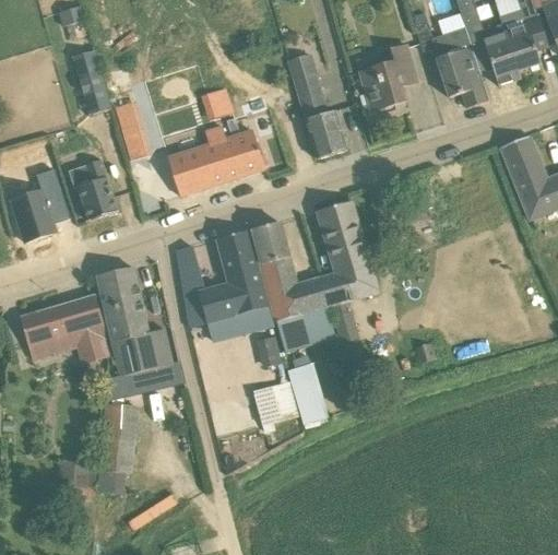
[(520,77),(502,22),(484,28),(473,0),(456,0),(460,11),(465,25),(469,35),(477,66),(490,61),(498,84),(520,77)]
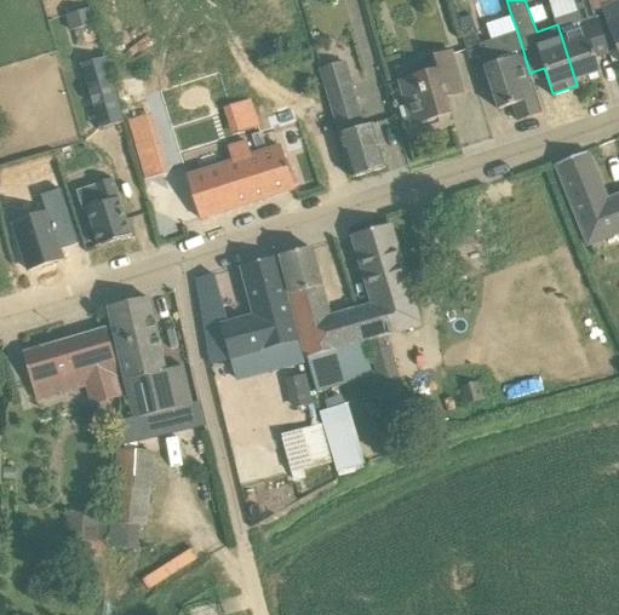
[(599,68),(594,53),(606,50),(596,17),(590,0),(549,0),(557,24),(577,85),(578,85),(574,76),(599,68)]
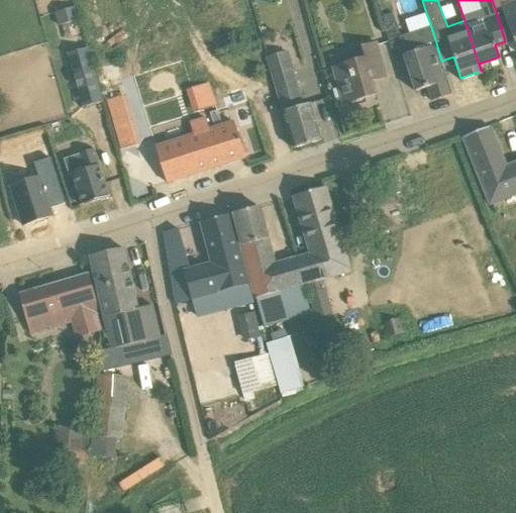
[(508,0),(501,4),(515,45),(515,0),(508,0)]
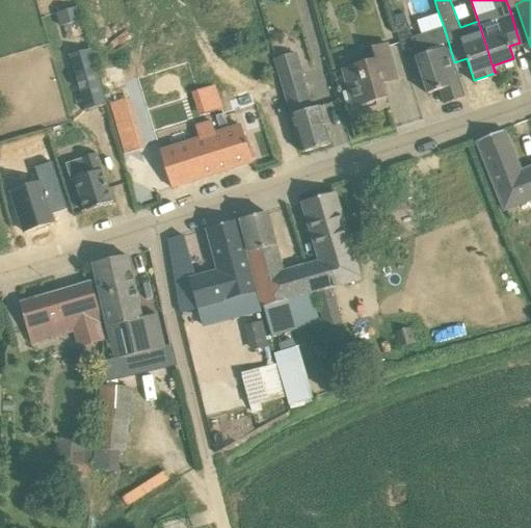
[(406,20),(395,24),(401,47),(414,44),(406,20)]
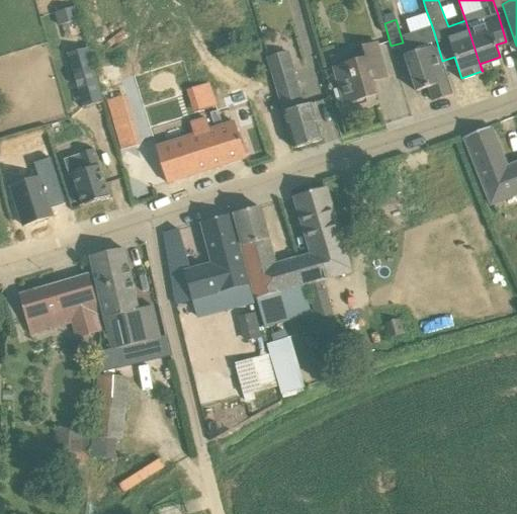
[(404,53),(416,89),(428,85),(432,97),(452,91),(442,61),(431,23),(409,30),(415,49),(404,53)]
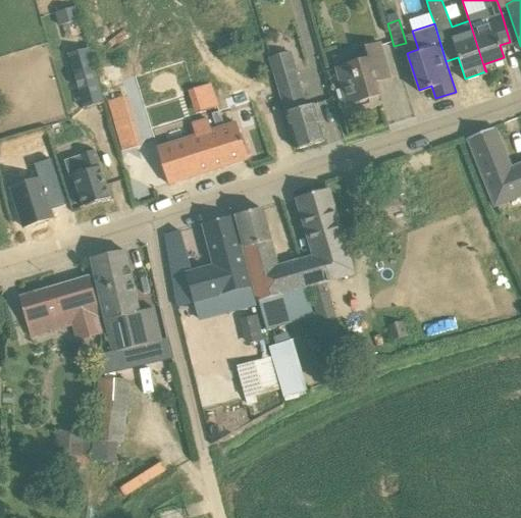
[(389,74),(379,41),(364,46),(364,44),(331,54),(346,102),(379,92),(375,79),(389,74)]
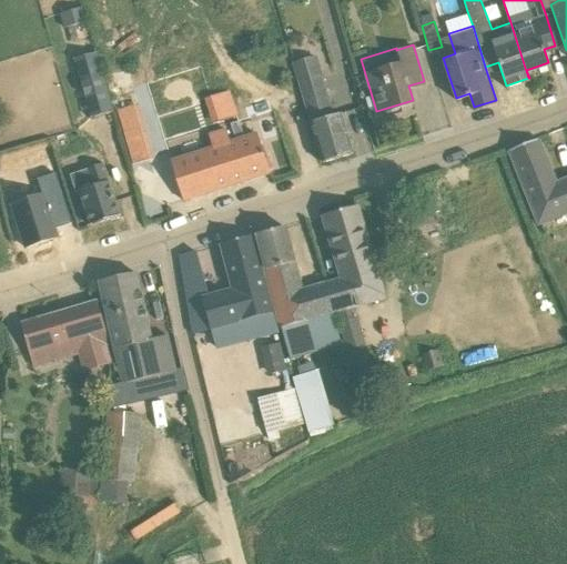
[(104,70),(97,48),(72,56),(90,114),(114,108),(104,70)]
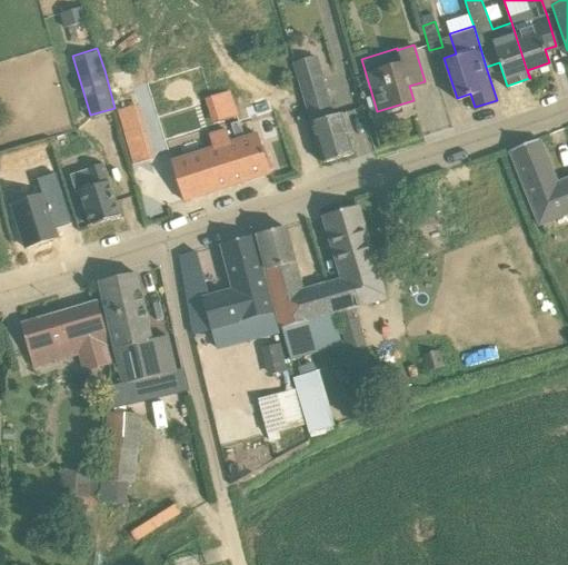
[(105,70),(115,108),(130,161),(155,156),(139,102),(141,101),(131,63),(129,65),(126,53),(106,59),(108,70),(105,70)]
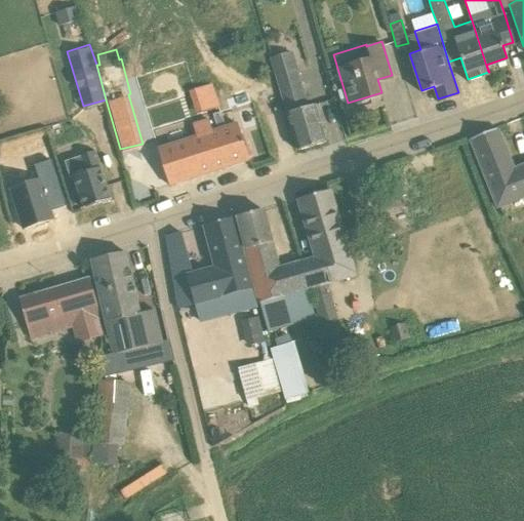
[(295,67),(276,73),(297,148),(325,139),(314,103),(307,105),(295,67)]
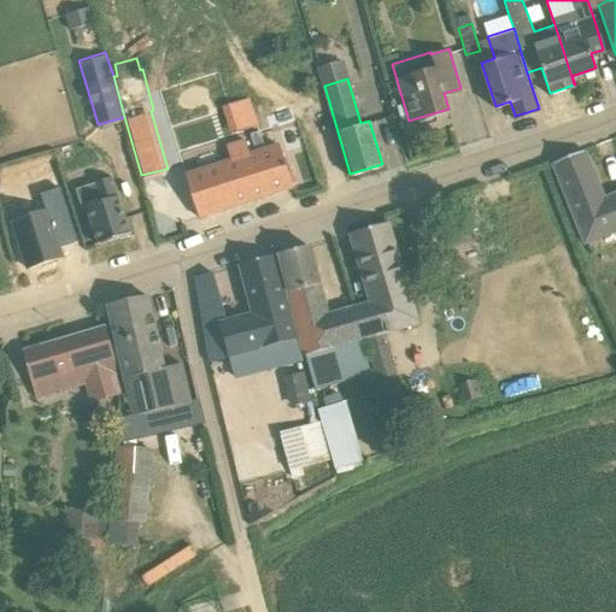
[(226,105),(235,130),(256,123),(247,98),(226,105)]
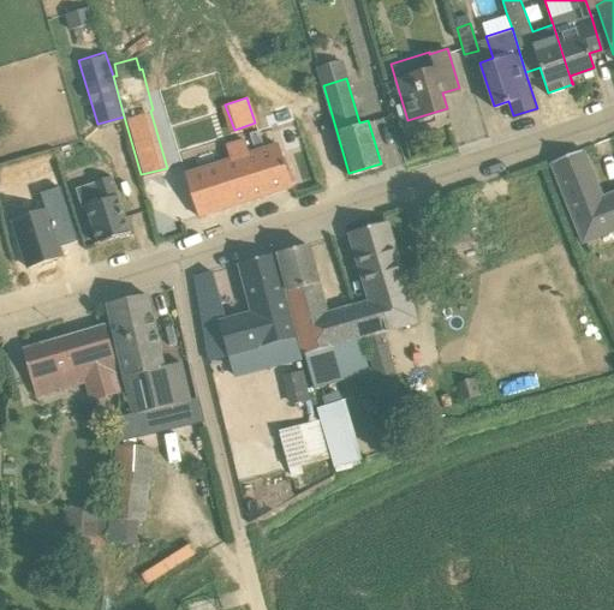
[(291,184),(278,142),(249,150),(245,139),(182,160),(198,214),(291,184)]
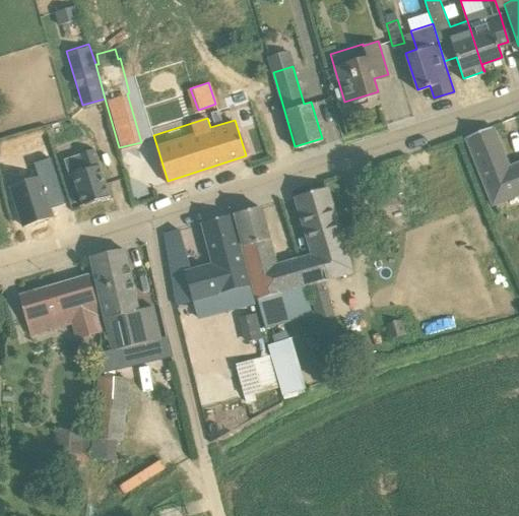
[(518,191),(518,160),(507,166),(491,125),(465,135),(493,202),(518,191)]
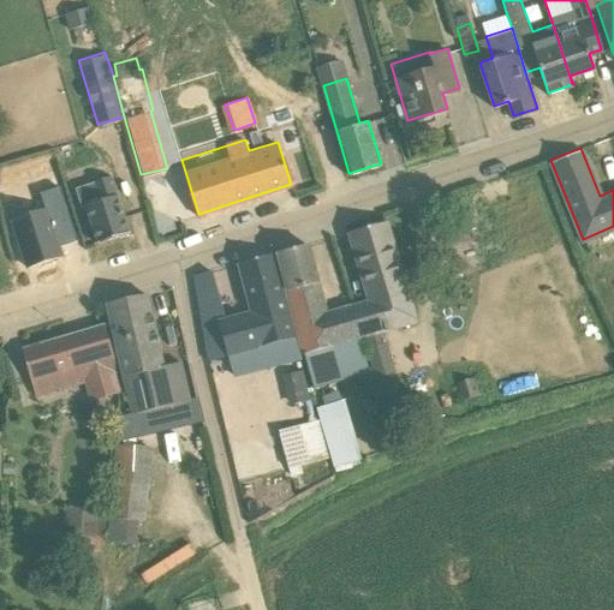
[(111,173),(93,179),(100,198),(85,203),(99,241),(129,232),(111,173)]
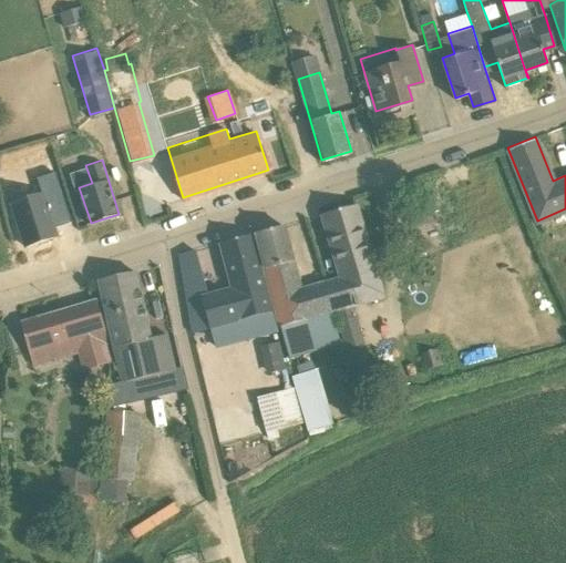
[(3,198),(19,247),(57,234),(53,224),(69,219),(52,165),(32,172),(37,187),(3,198)]
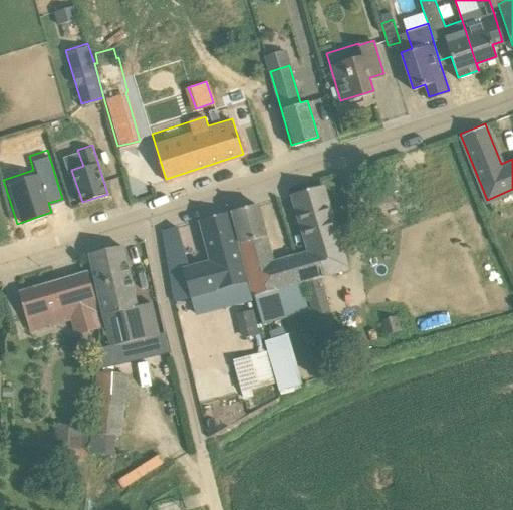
[(294,254),(304,294),(307,293),(319,335),(335,330),(321,284),(318,285),(315,275),(346,267),(321,184),(292,192),(309,249),(294,254)]
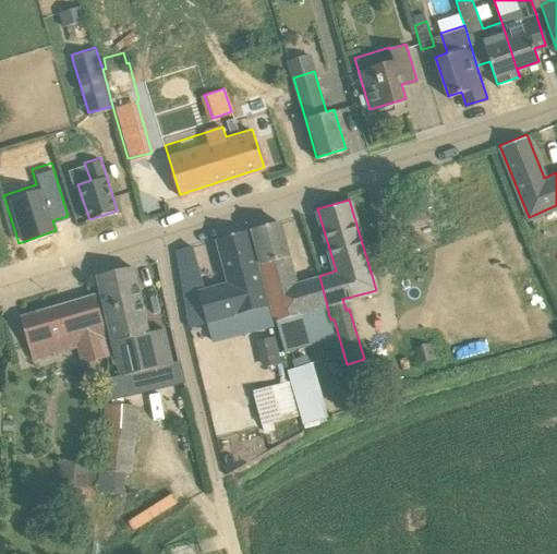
[(319,276),(295,281),(288,254),(279,219),(251,227),(283,346),(334,332),(330,320),(319,276)]
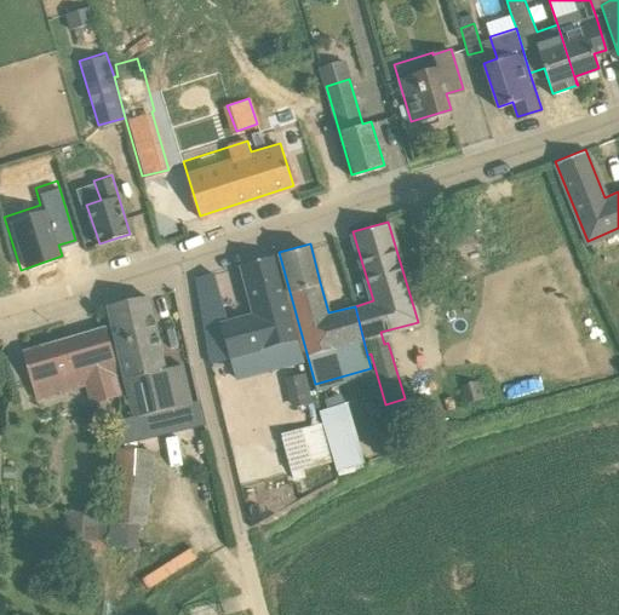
[(274,253),(241,263),(254,312),(227,321),(212,270),(195,275),(210,361),(236,354),(241,373),(302,357),(274,253)]
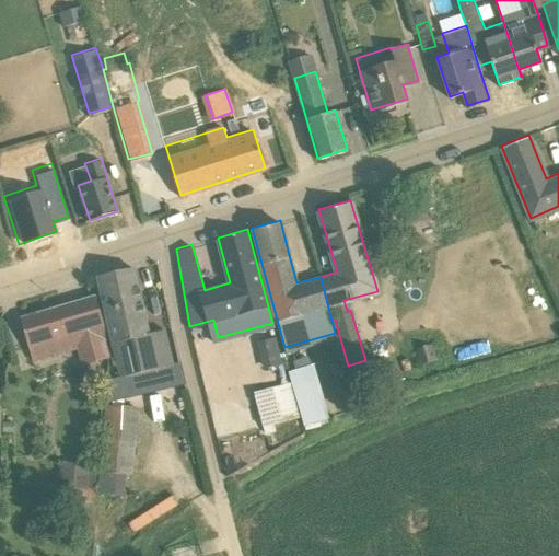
[(134,266),(96,275),(120,374),(140,371),(156,367),(173,363),(164,327),(149,331),(134,266)]
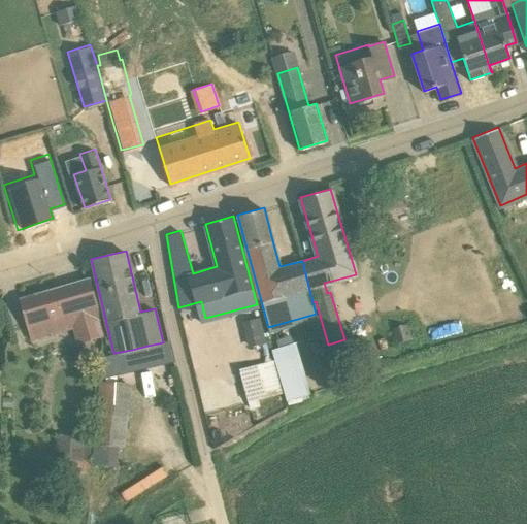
[(101,316),(90,276),(77,280),(19,297),(29,335),(62,326),(62,327),(71,325),(76,342),(103,334),(98,317),(101,316)]
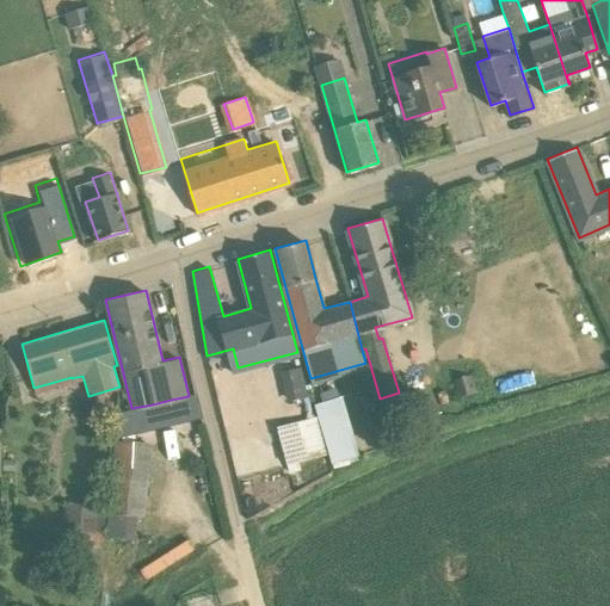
[(300,366),(281,371),(288,400),(307,395),(300,366)]
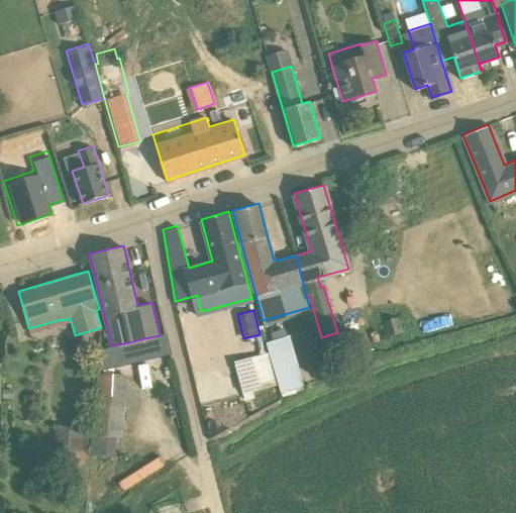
[(399,315),(383,320),(388,335),(404,330),(399,315)]
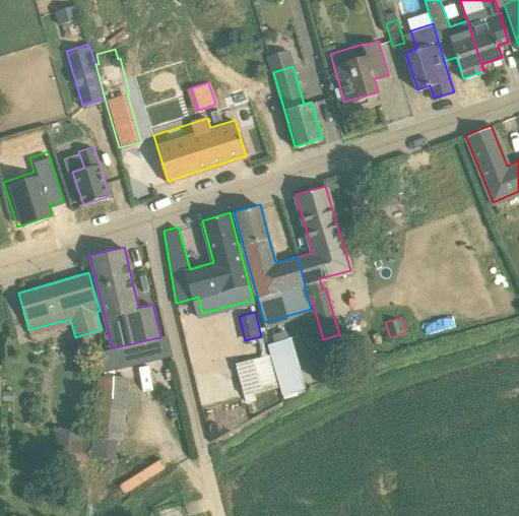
[(290,336),(267,342),(281,392),(305,386),(290,336)]
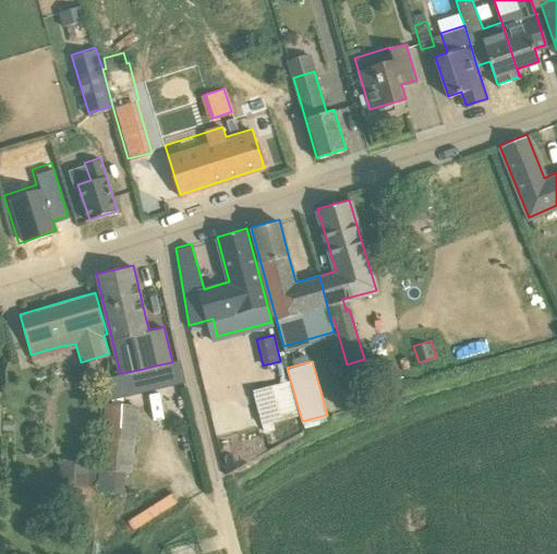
[(103,436),(101,446),(133,448),(134,438),(138,390),(107,392),(103,436)]
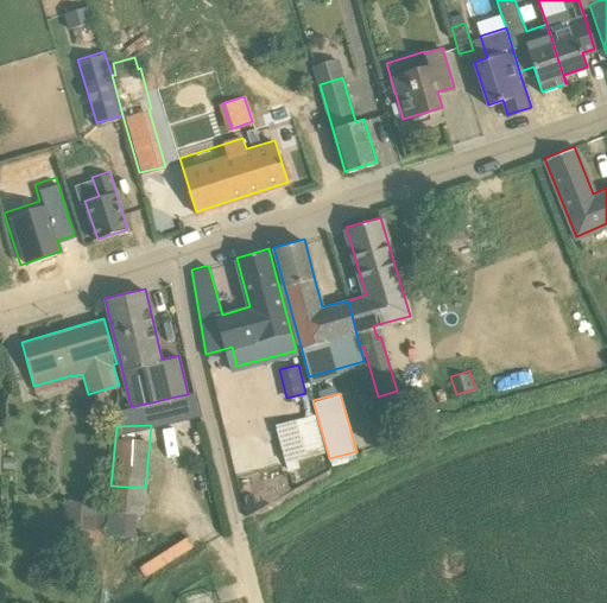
[(1,455),(0,467),(11,467),(11,455),(1,455)]
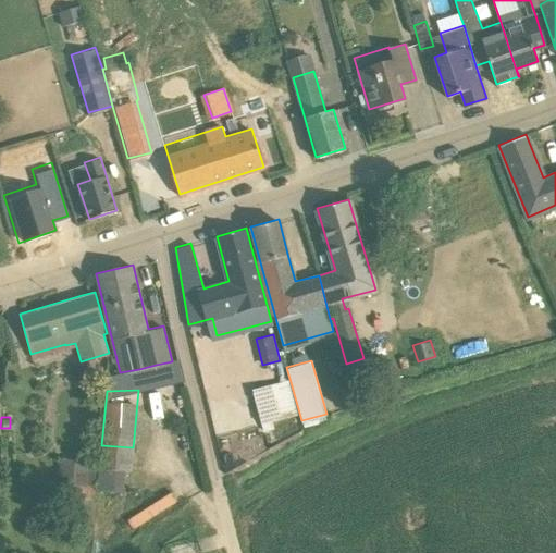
[(97,468),(88,467),(88,459),(68,457),(65,482),(61,482),(60,495),(94,496),(97,468)]
